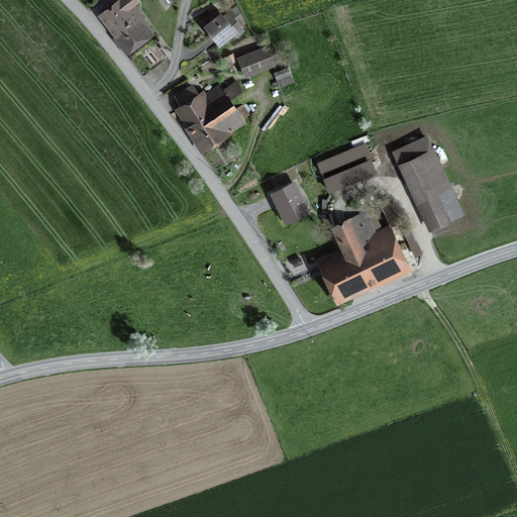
[(117,32),(140,16),(133,5),(138,2),(136,0),(105,0),(98,5),(117,32)]
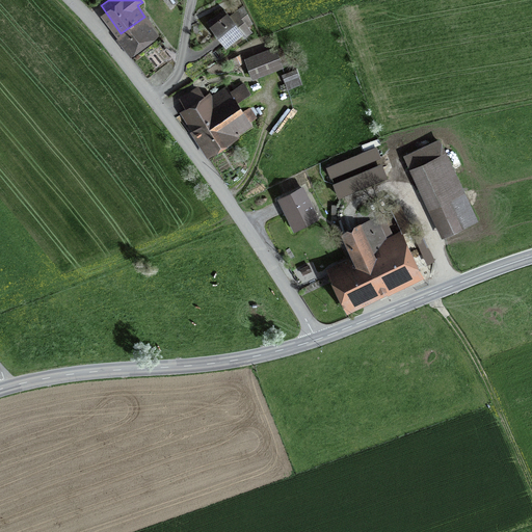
[(239,8),(228,17),(241,35),(245,37),(249,34),(239,19),(244,15),(239,8)]
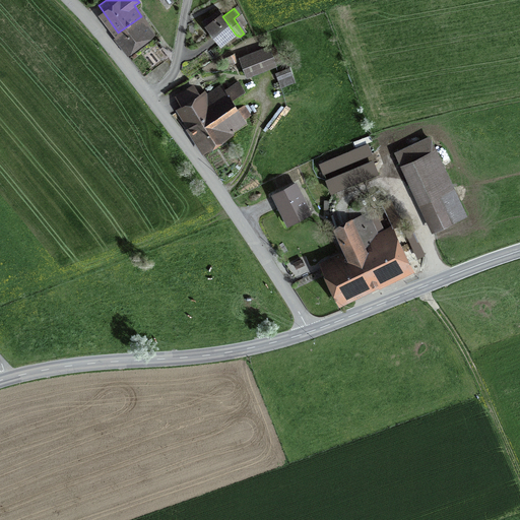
[(222,16),(219,13),(202,25),(218,47),(236,35),(222,16)]
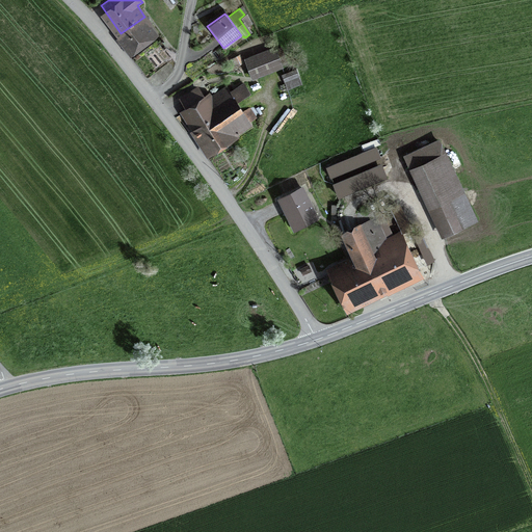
[(128,52),(156,32),(144,17),(121,33),(128,43),(124,46),(128,52)]
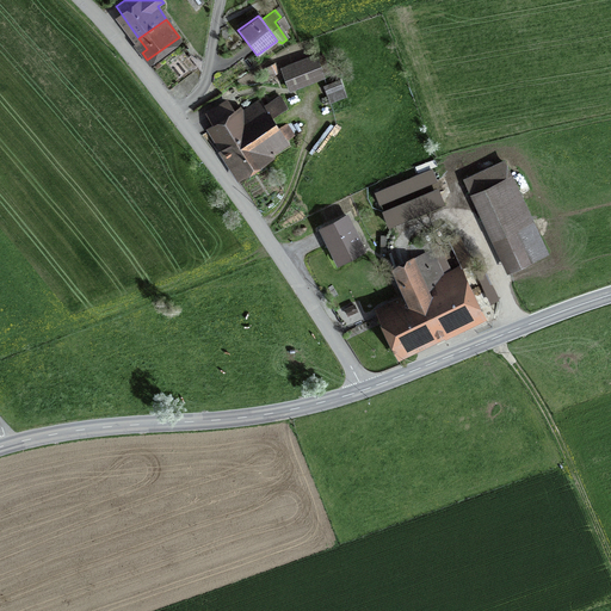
[(322,79),(314,55),(278,68),(287,92),(322,79)]
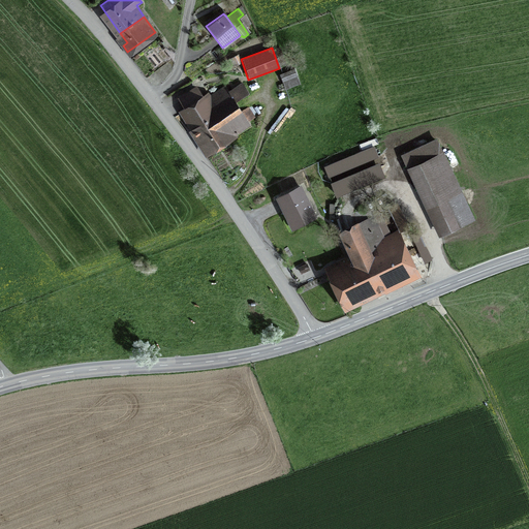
[(283,90),(297,86),(291,70),(278,75),(283,90)]
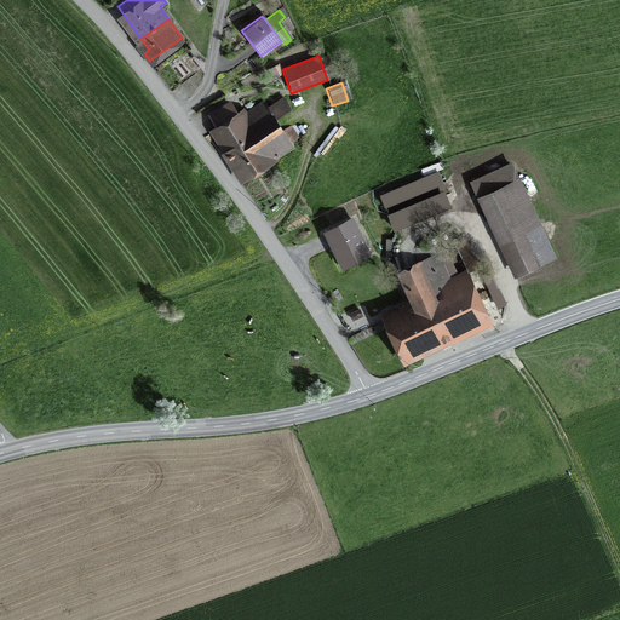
[(281,98),(264,108),(271,120),(288,109),(281,98)]
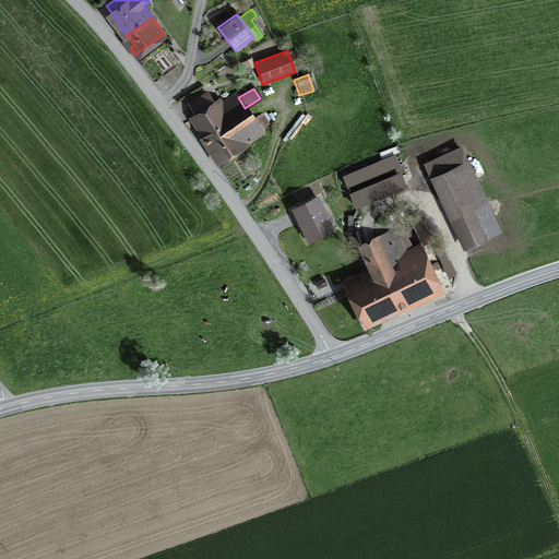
[(192,115),(212,102),(206,92),(186,104),(192,115)]
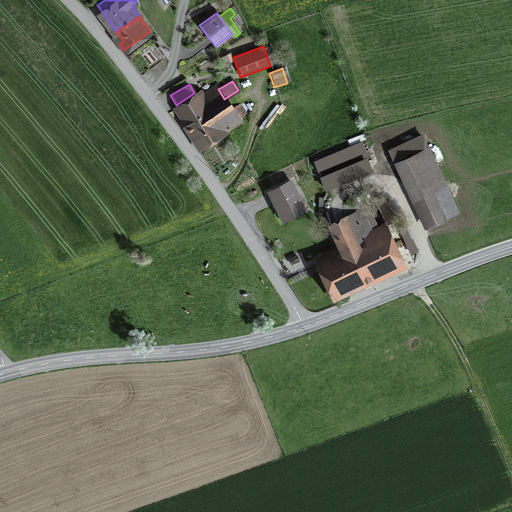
[(197,149),(239,122),(224,99),(218,89),(216,85),(202,94),(199,90),(194,93),(176,105),(171,108),(197,149)]
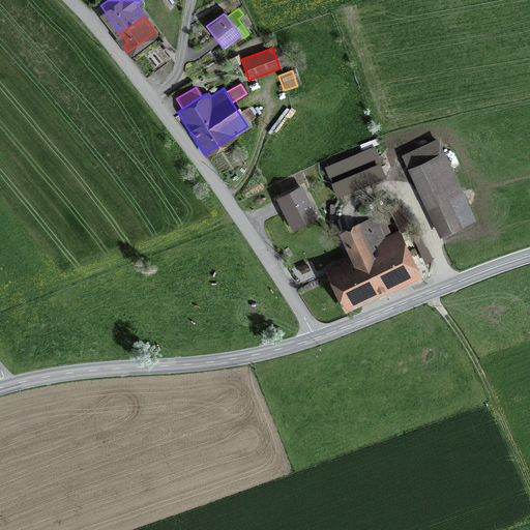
[(473,221),(435,139),(400,155),(438,237),(473,221)]
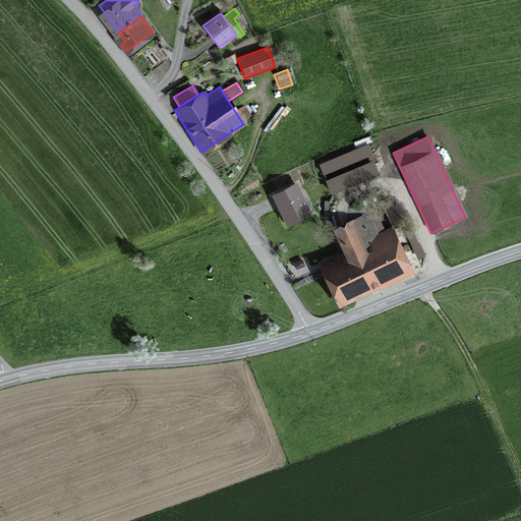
[(370,156),(365,145),(316,164),(322,175),(370,156)]
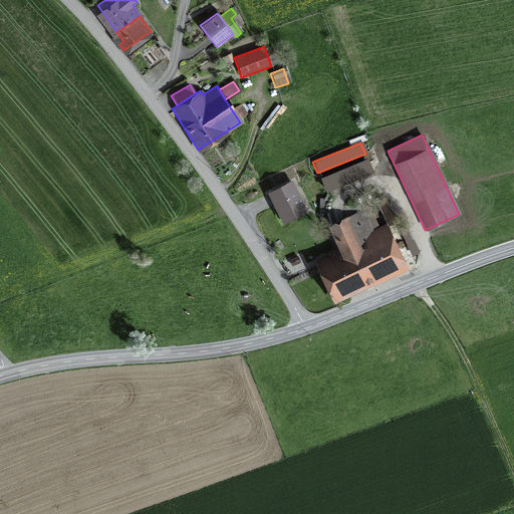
[(370,173),(364,160),(320,178),(325,191),(370,173)]
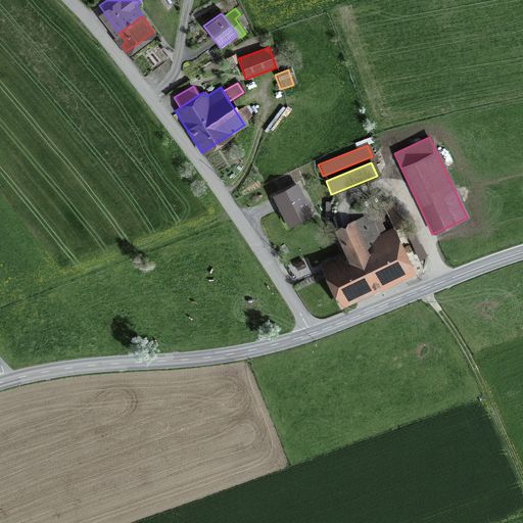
[(297,185),(276,196),(282,209),(286,206),(293,222),(311,212),(297,185)]
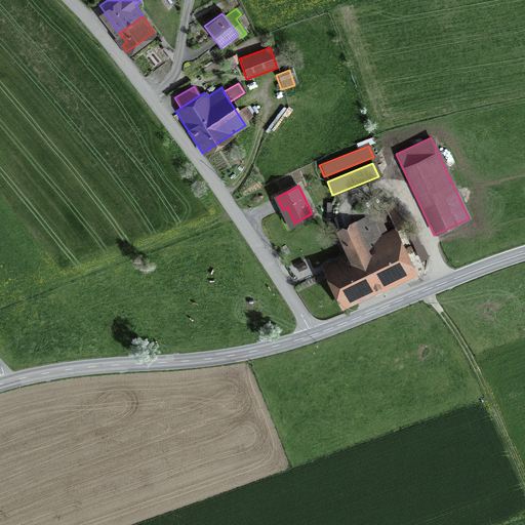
[(368,216),(334,232),(345,254),(320,265),(340,309),(414,275),(394,229),(377,237),(368,216)]
